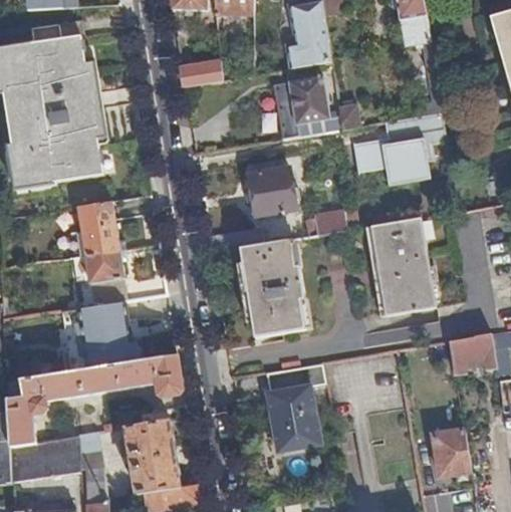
[(27,0),(27,9),(64,6),(62,0),(27,0)]
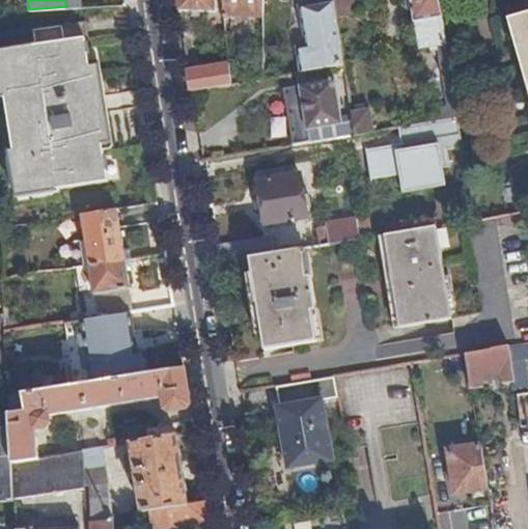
[(175,0),(177,7),(214,9),(214,8),(223,8),(223,0),(175,0)]
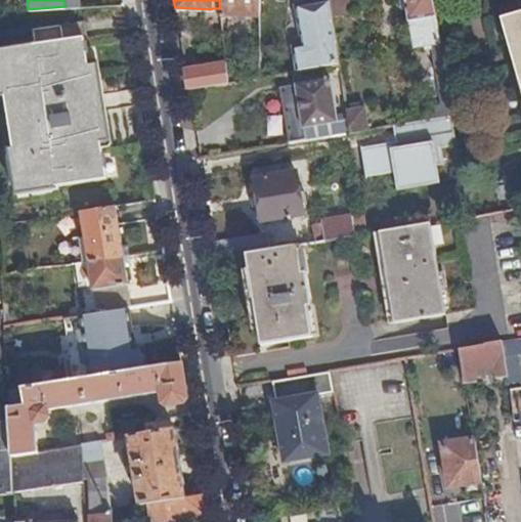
[(220,0),(220,8),(220,13),(259,14),(259,0),(220,0)]
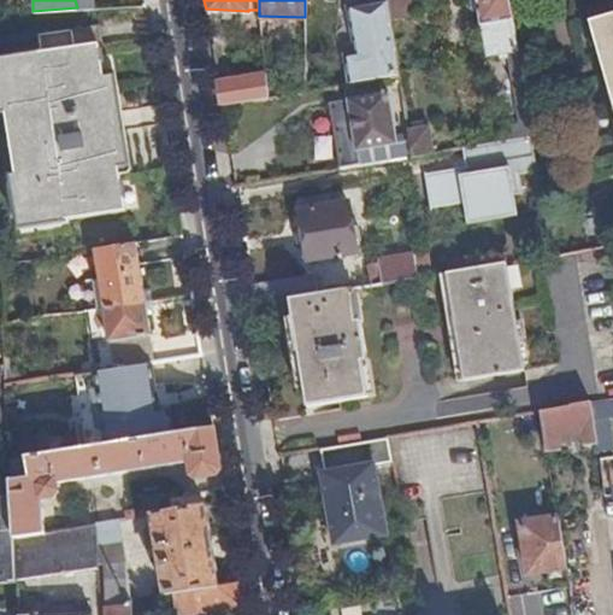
[(385,10),(387,18),(411,15),(407,0),(384,0),(384,1),(385,10)]
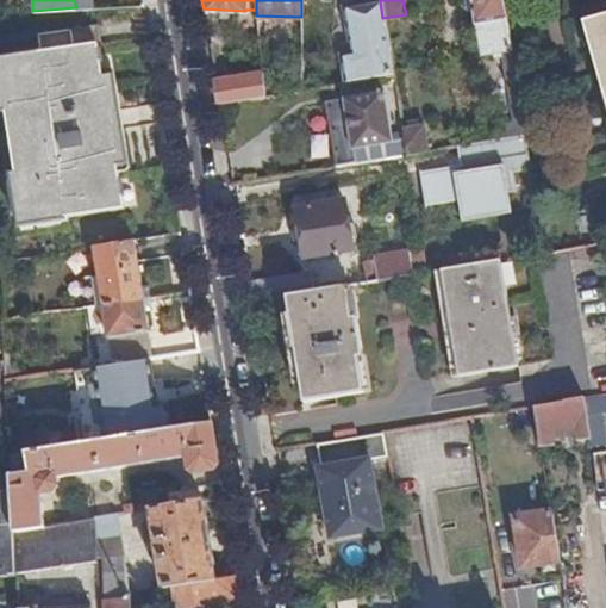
[(510,48),(500,0),(470,0),(479,47),(485,53),(501,50),(510,48)]
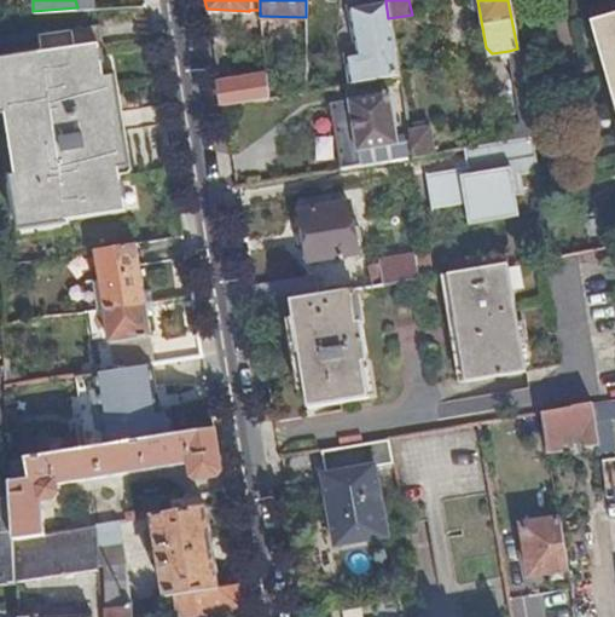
[(355,15),(387,10),(386,1),(354,5),(355,15)]
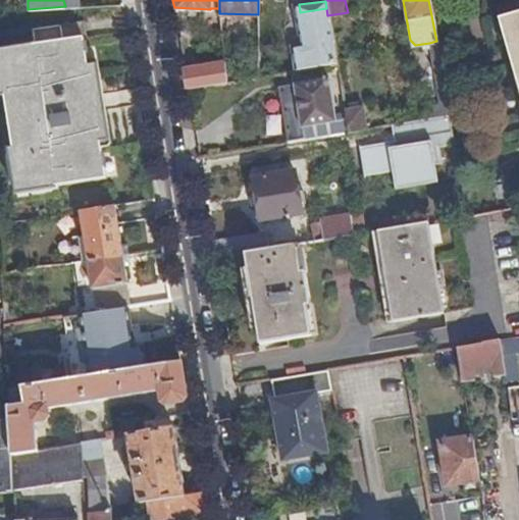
[(309,66),(335,62),(327,15),(326,8),(300,12),(305,45),(309,66)]
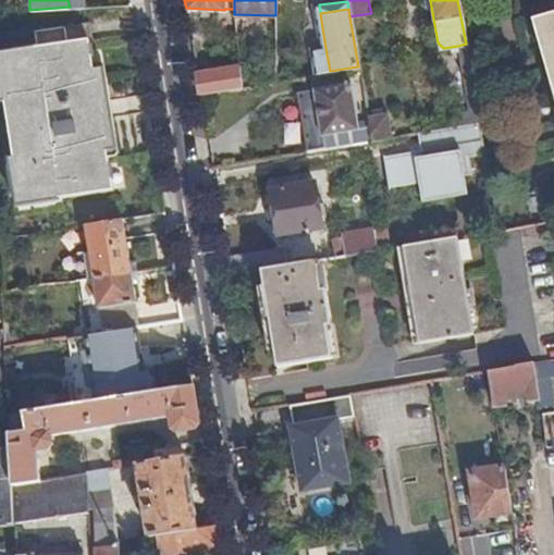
[(553,12),(537,17),(553,83),(553,12)]
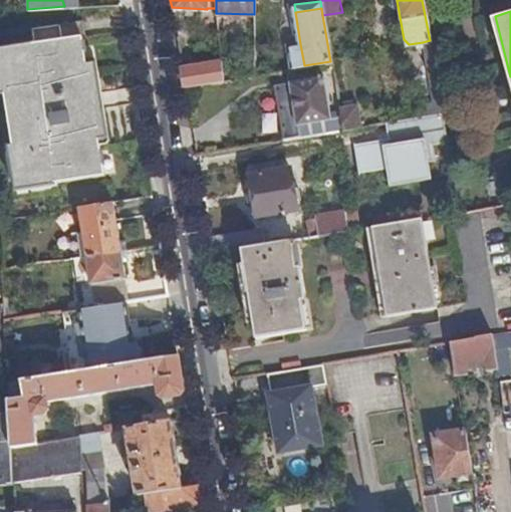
[(80,18),(29,26),(32,40),(33,50),(2,56),(7,89),(13,88),(21,143),(16,145),(21,180),(53,174),(54,181),(102,174),(97,143),(94,129),(98,128),(88,70),(85,70),(83,53),(79,36),(83,35),(80,18)]
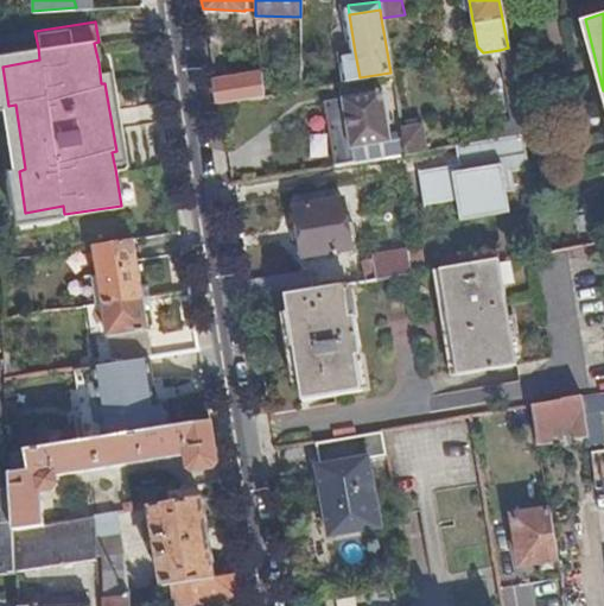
[(19,225),(64,218),(64,214),(63,206),(25,213),(19,171),(25,169),(16,105),(8,106),(2,67),(39,60),(38,48),(0,54),(0,103),(5,106),(14,172),(8,180),(14,221),(19,225)]
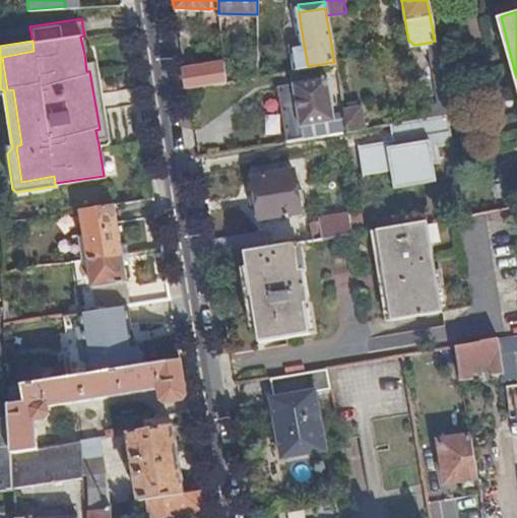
[(428,43),(438,103),(445,102),(435,41),(428,43)]
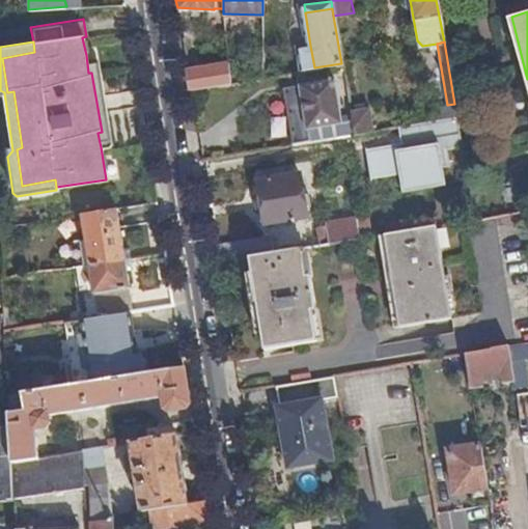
[(300,47),(303,71),(314,67),(310,46),(300,47)]
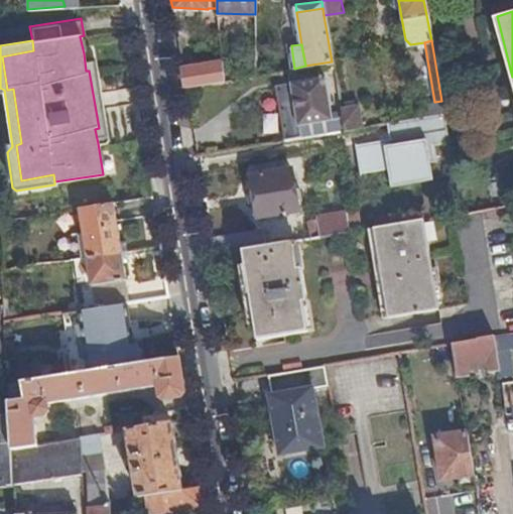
[(93,52),(84,53),(86,71),(89,71),(99,128),(95,129),(98,143),(107,142),(108,138),(94,55),(93,52)]
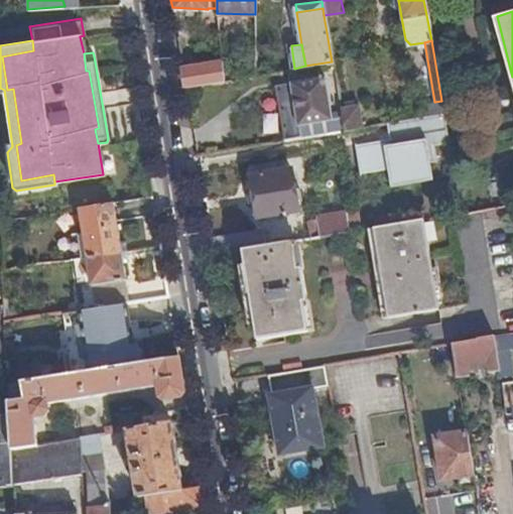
[(181,67),(184,87),(224,80),(222,59),(181,67)]
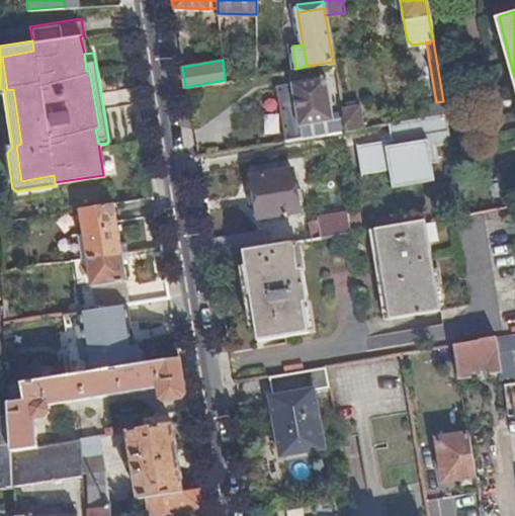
[(331,118),(333,131),(345,129),(342,115),(332,116),(325,76),(275,84),(278,102),(293,99),(297,124),(331,118)]
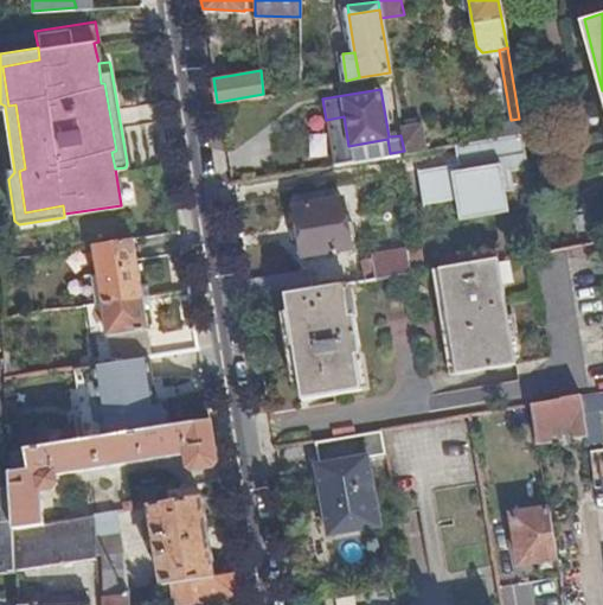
[(502,121),(504,134),(521,132),(519,119),(511,120),(502,121)]
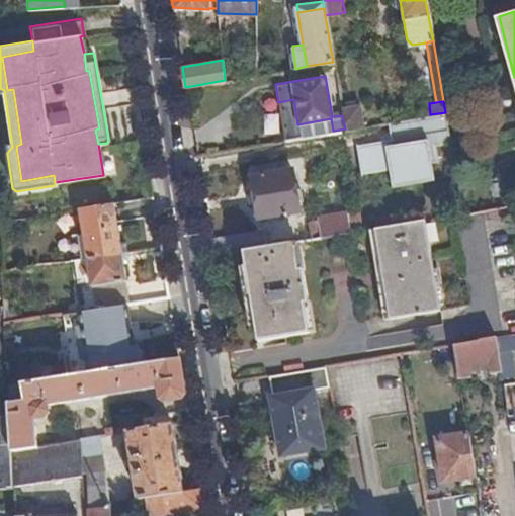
[(342,115),(345,129),(363,126),(359,103),(341,106),(342,115)]
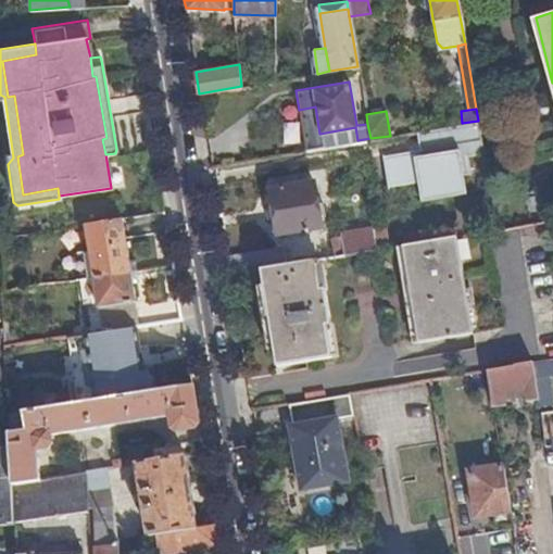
[(462,123),(415,131),(417,149),(380,154),(386,186),(415,180),(456,174),(468,171),(465,154),(484,152),(478,121),(462,123)]
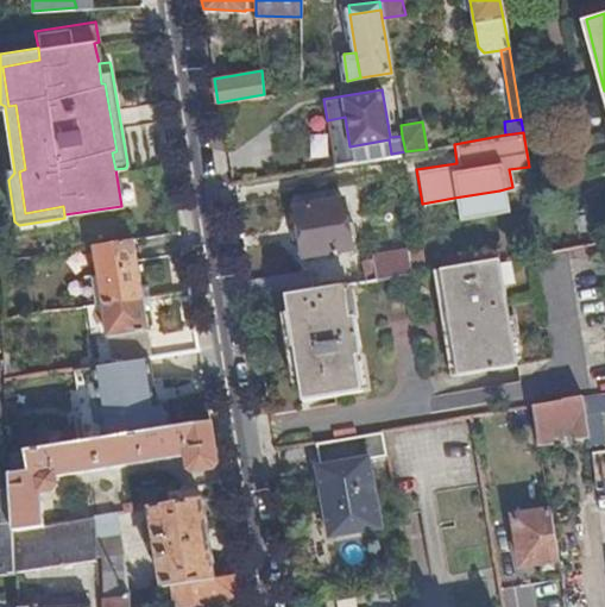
[(499,191),(454,198),(459,219),(503,211),(499,191)]
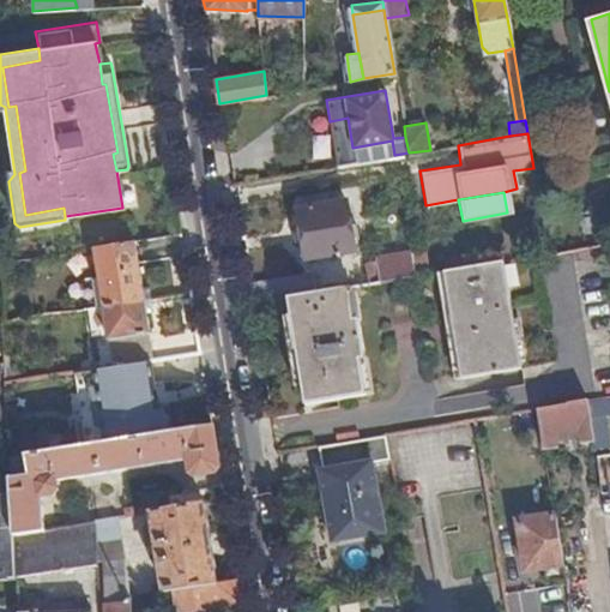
[(344,199),(296,209),(306,258),(352,251),(349,232),(355,231),(355,222),(349,223),(344,199)]
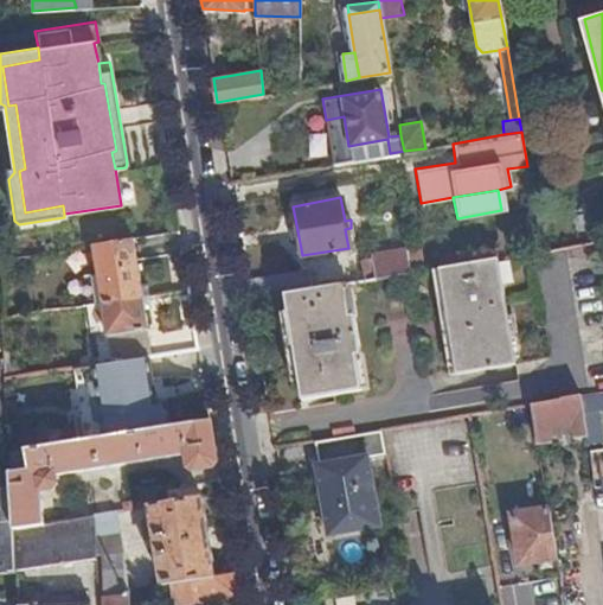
[(141,295),(133,237),(91,243),(100,301),(141,295)]
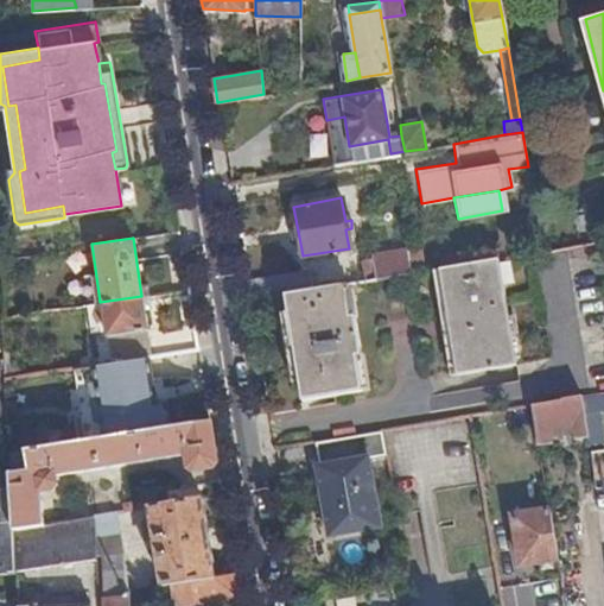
[(370,253),(375,278),(409,272),(406,250),(406,247),(370,253)]
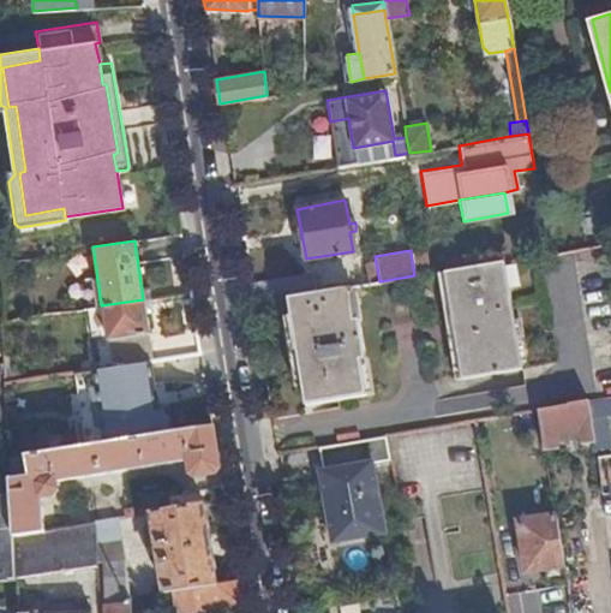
[(411,253),(414,275),(426,273),(423,250),(411,253)]
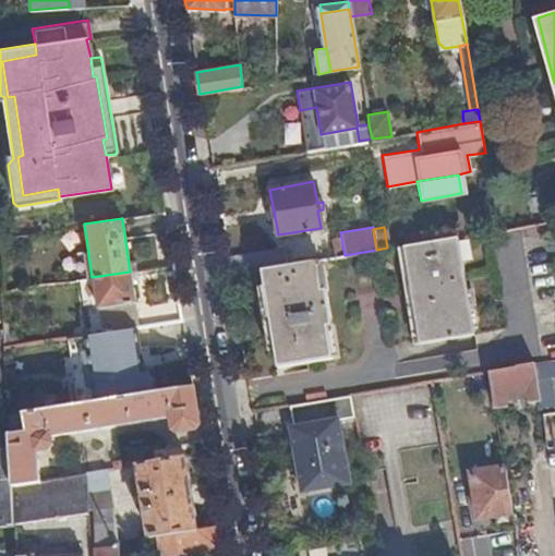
[(456,237),(402,245),(418,341),(472,331),(456,237)]
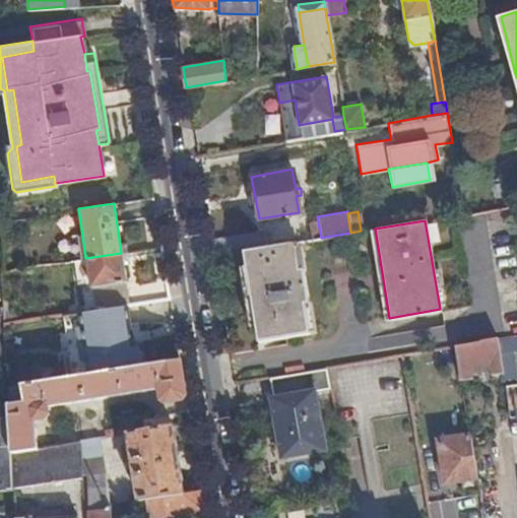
[(210,239),(213,256),(242,251),(266,247),(264,231),(210,239)]
